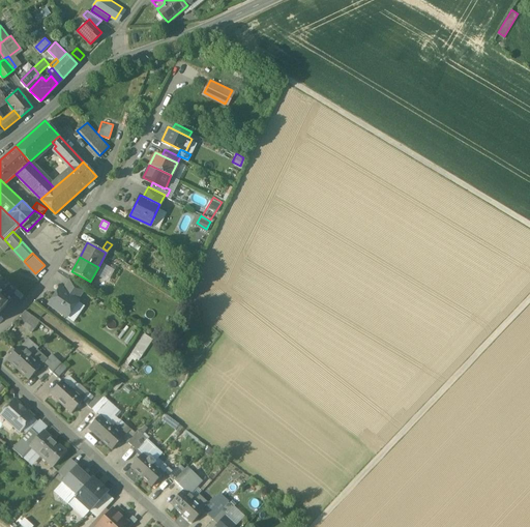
[(85,289),(69,277),(62,289),(77,299),(85,289)]
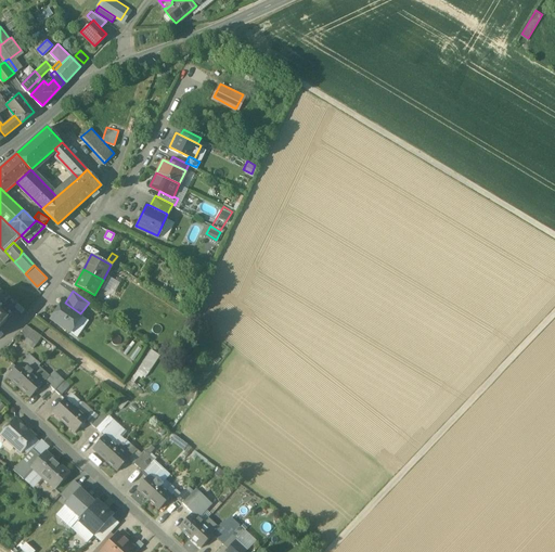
[(65,303),(63,302),(51,318),(69,330),(80,313),(65,303)]
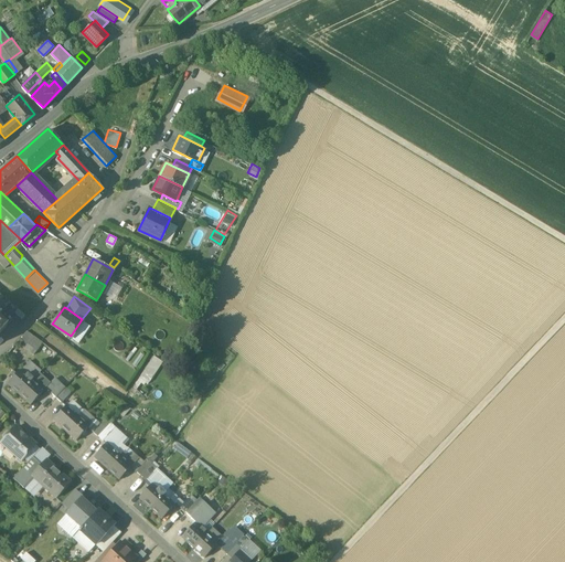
[(42,341),(27,329),(17,340),(34,352),(39,347),(42,341)]
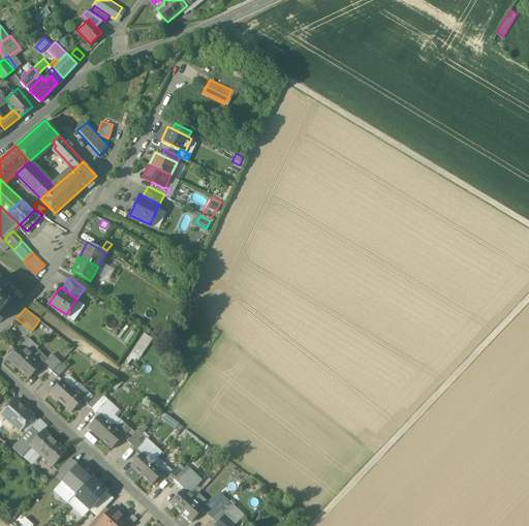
[(51,328),(39,319),(36,325),(48,333),(51,328)]
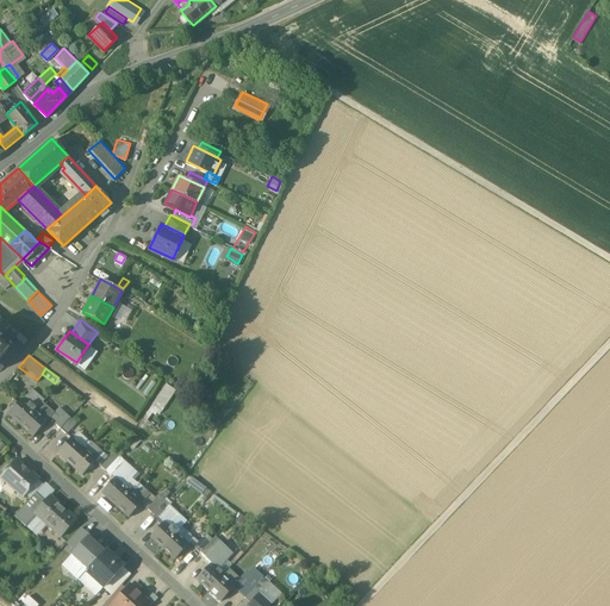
[(151,403),(162,410),(176,386),(165,380),(151,403)]
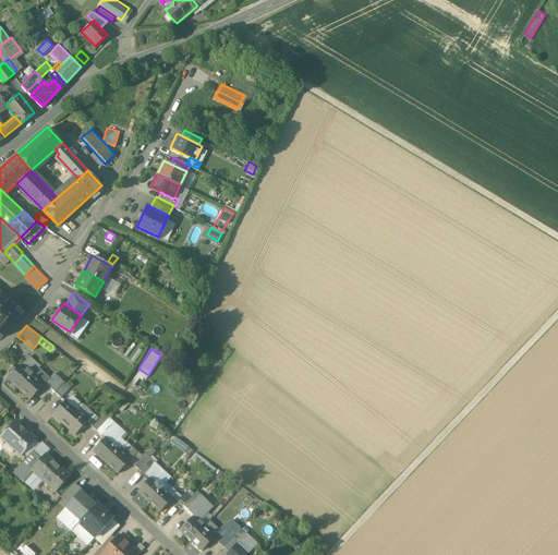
[(40,364),(28,354),(20,364),(25,369),(27,366),(33,372),(35,370),(40,364)]
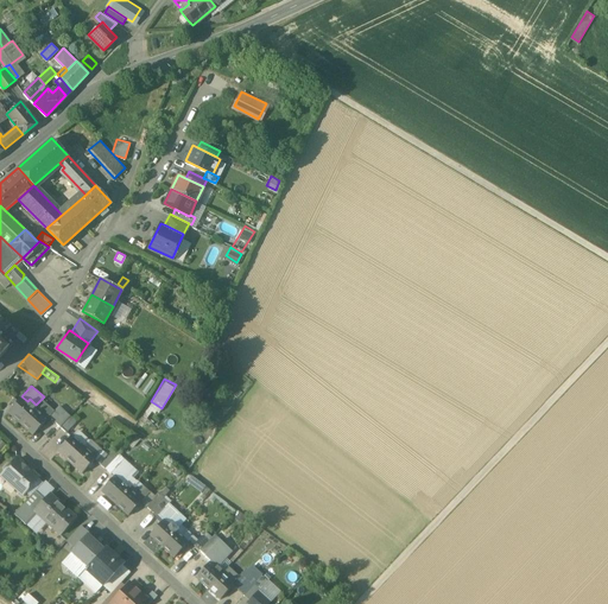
[(21,396),(8,409),(21,421),(33,407),(36,405),(30,399),(27,401),(21,396)]
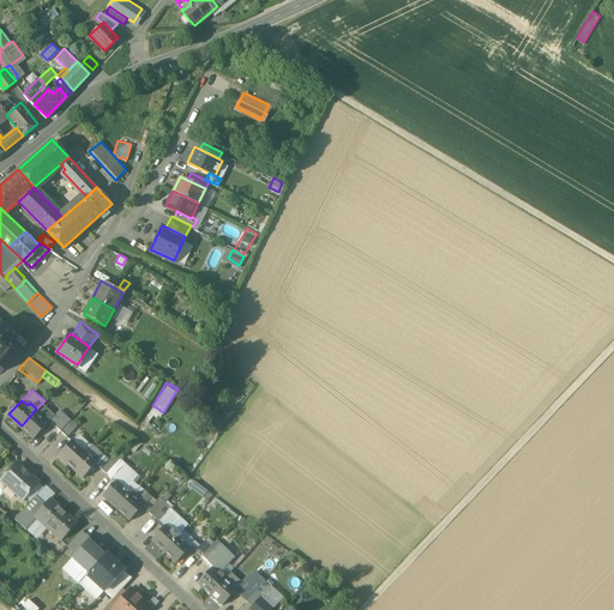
[(44,411),(38,406),(36,409),(34,411),(47,423),(49,420),(52,417),(46,411),(44,411)]
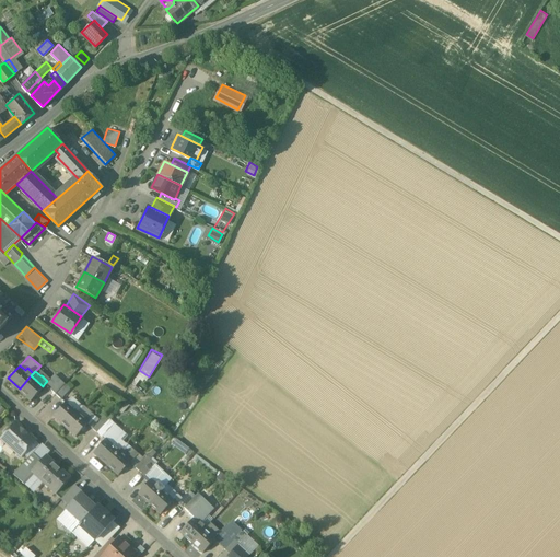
[(47,381),(45,383),(50,387),(59,378),(54,373),(47,381)]
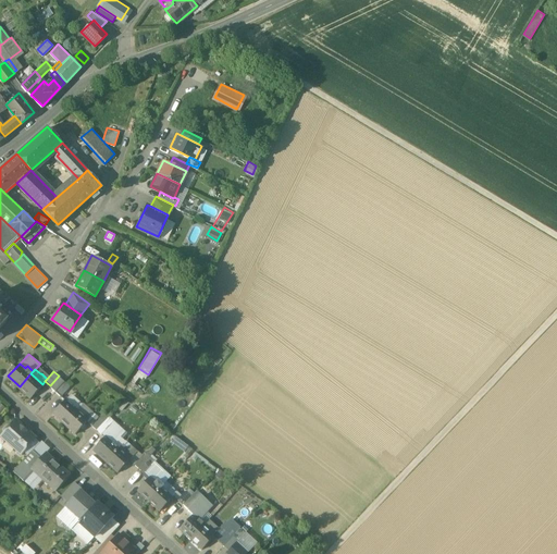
[(31,373),(20,386),(31,397),(42,384),(31,373)]
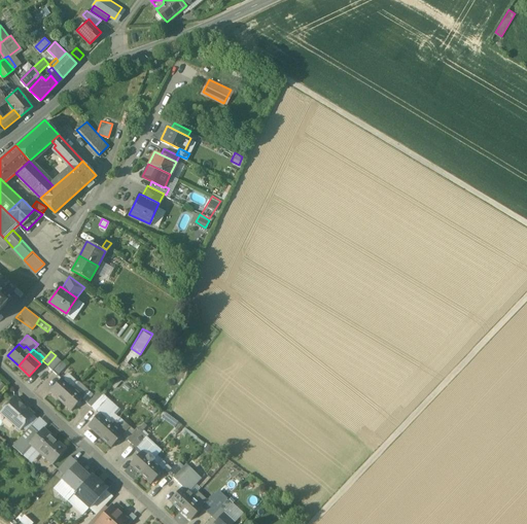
[(56,355),(47,364),(51,369),(61,359),(56,355)]
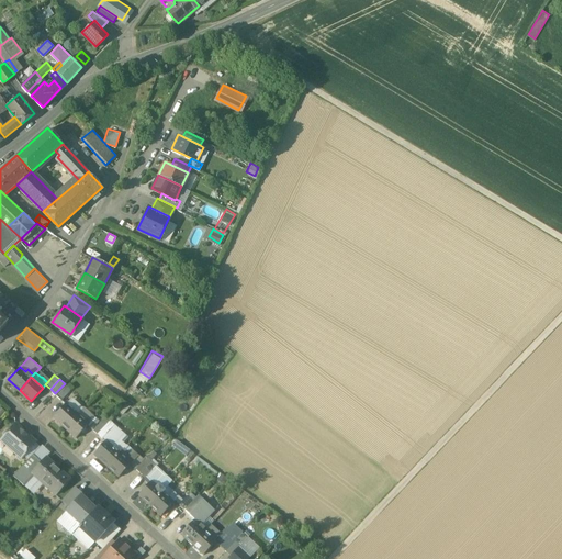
[(65,383),(55,393),(62,399),(70,389),(65,383)]
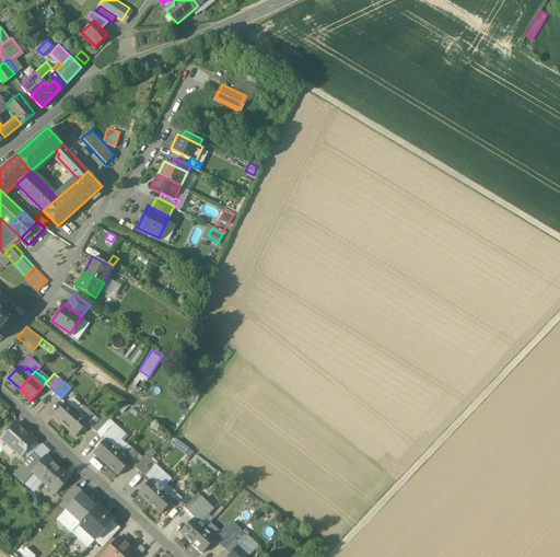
[(72,394),(66,401),(77,410),(82,404),(72,394)]
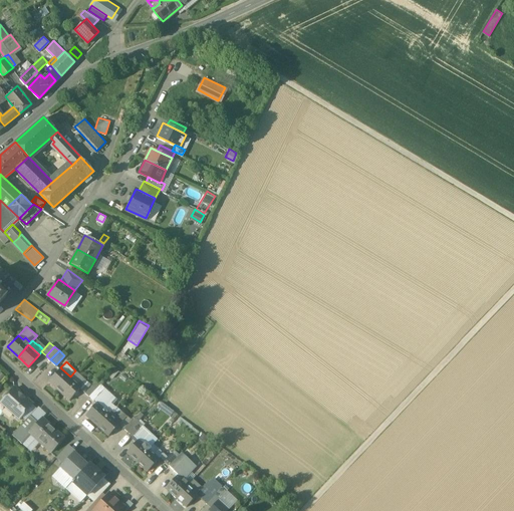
[(60,367),(49,379),(59,390),(70,376),(60,367)]
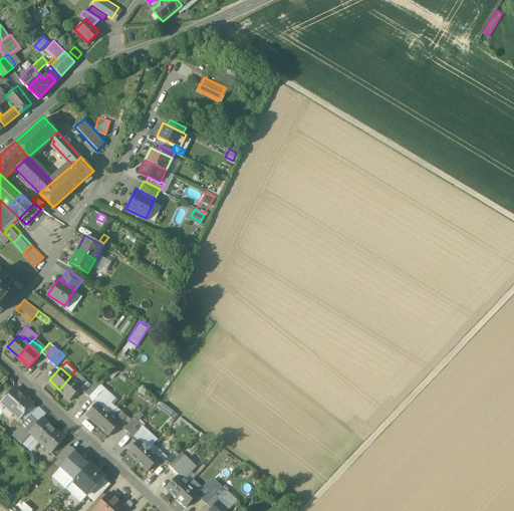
[(75,370),(70,376),(77,382),(82,376),(76,370),(75,370)]
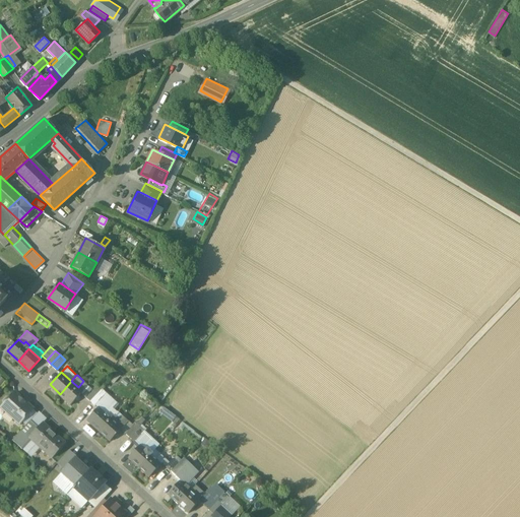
[(71,381),(60,394),(70,403),(81,392),(81,391),(78,387),(71,381)]
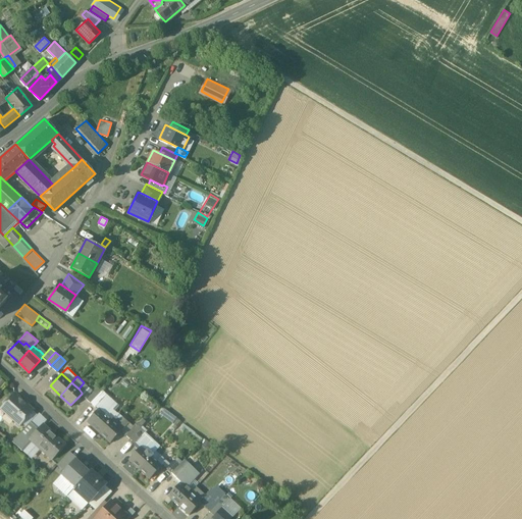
[(92,390),(84,382),(79,388),(82,393),(82,394),(86,397),(92,390)]
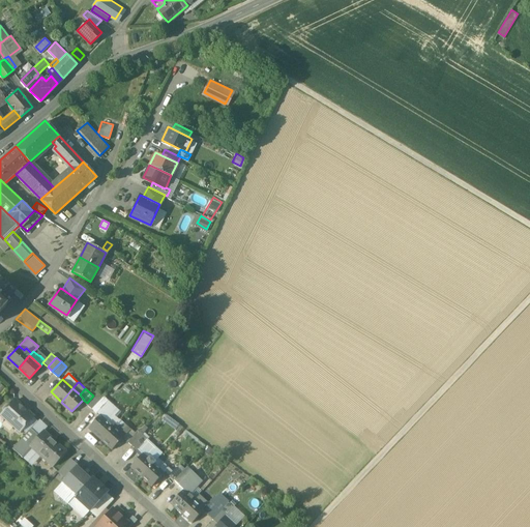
[(93,396),(87,403),(92,408),(102,397),(97,391),(93,396)]
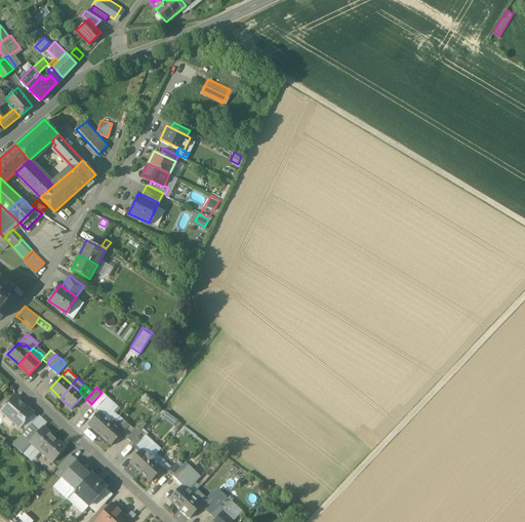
[(102,393),(91,404),(96,409),(103,401),(107,405),(112,400),(103,391),(102,393)]
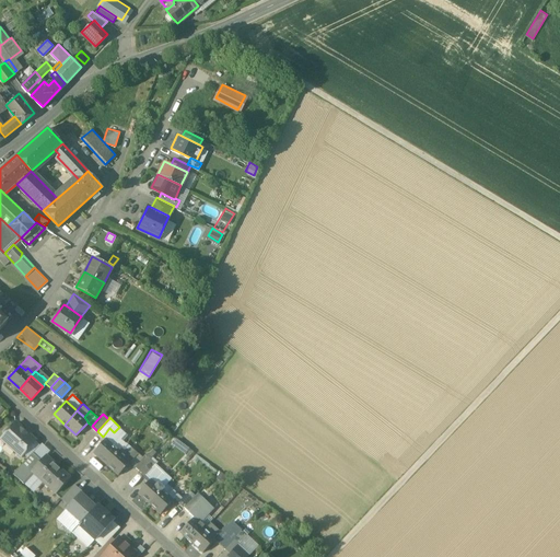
[(30,433),(15,421),(11,427),(7,427),(4,429),(4,432),(9,436),(9,439),(6,441),(20,454),(23,452),(32,442),(26,437),(30,433)]
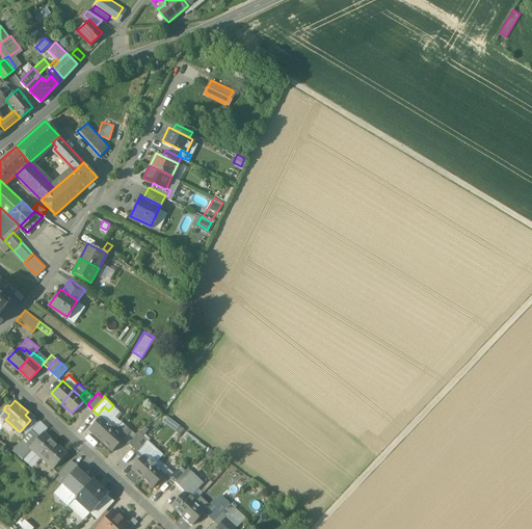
[(100,416),(88,427),(102,440),(113,427),(100,416)]
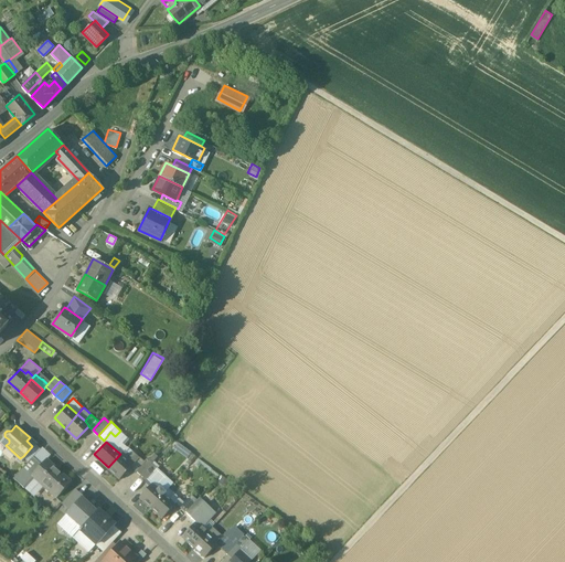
[(32,446),(23,456),(28,459),(40,447),(35,443),(32,446)]
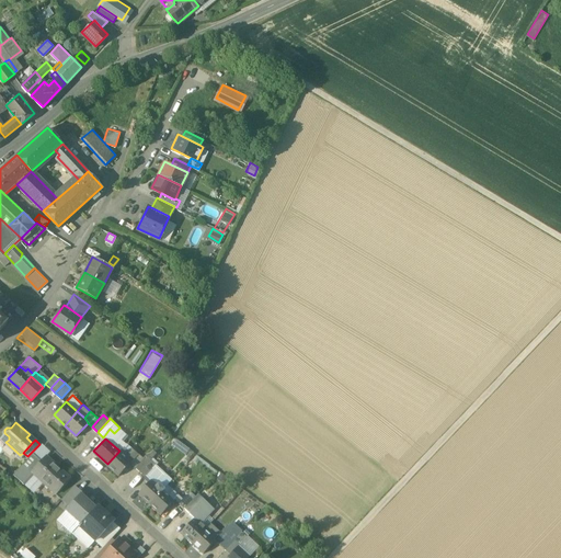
[(138,453),(126,443),(119,451),(130,460),(138,453)]
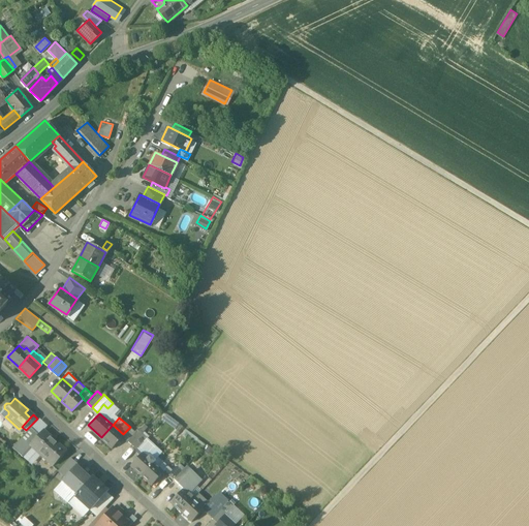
[(113,425),(101,437),(112,446),(123,435),(123,434),(113,425)]
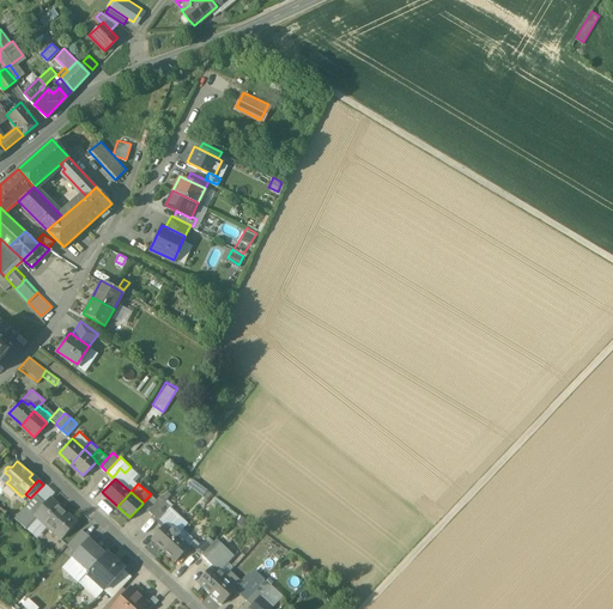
[(44,501),(36,493),(19,511),(14,517),(13,518),(25,527),(36,515),(34,513),(44,501)]
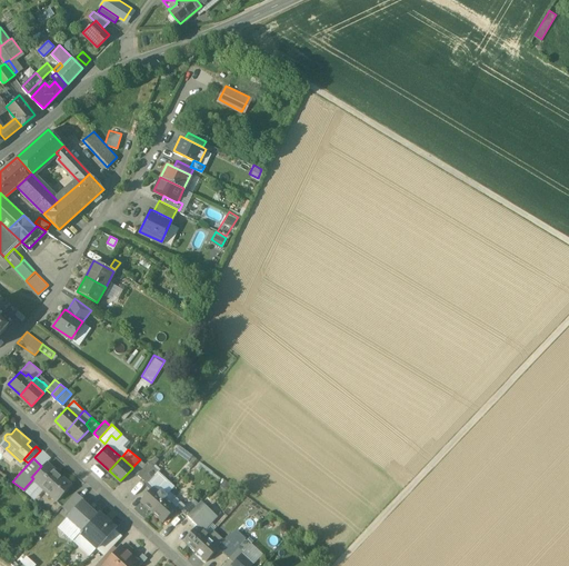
[(132,467),(132,468),(137,473),(145,465),(145,464),(140,459),(132,467)]
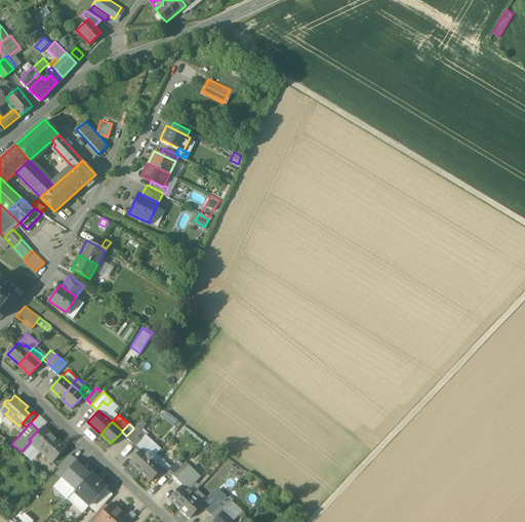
[(65,446),(42,426),(38,430),(29,440),(31,441),(52,460),(65,446)]
